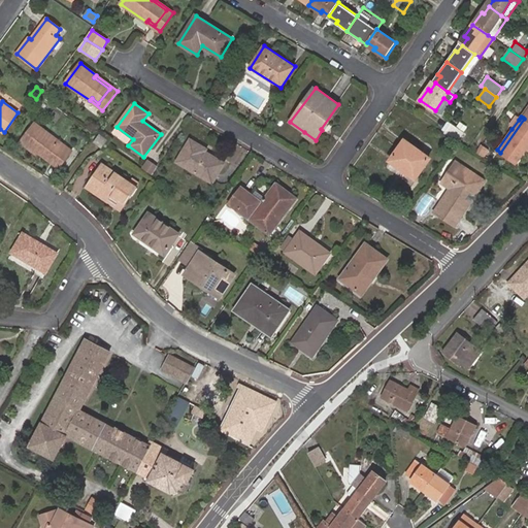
[(512,129),(519,120),(514,117),(507,126),(512,129)]
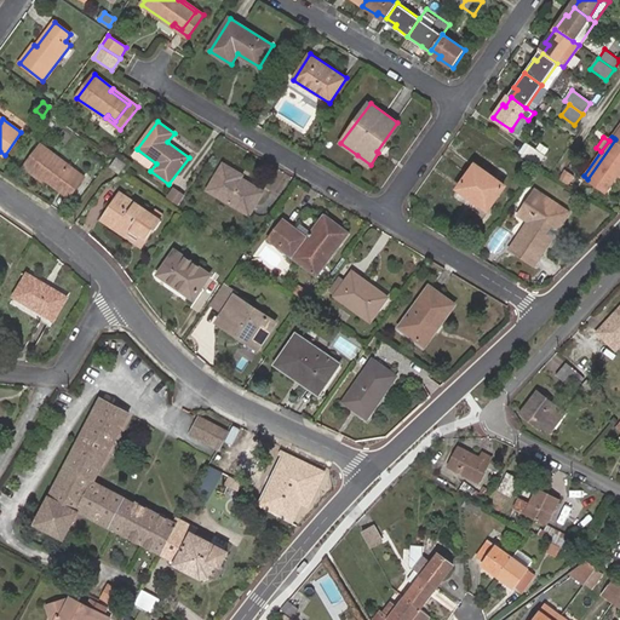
[(619,176),(619,142),(615,139),(587,179),(606,193),(618,176),(619,176)]
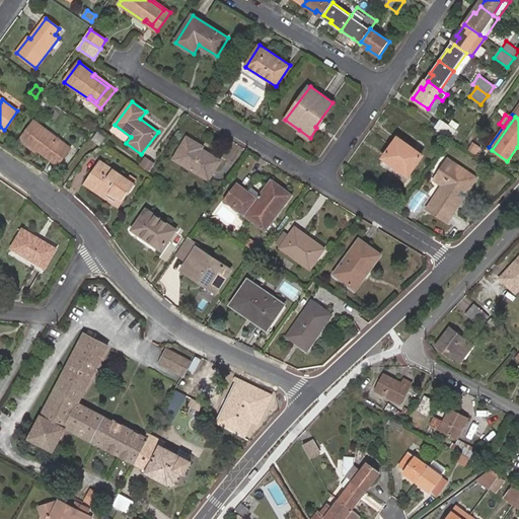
[(456,130),(459,126),(453,122),(450,126),(443,121),(437,131),(448,138),(449,138),(450,138),(456,130)]
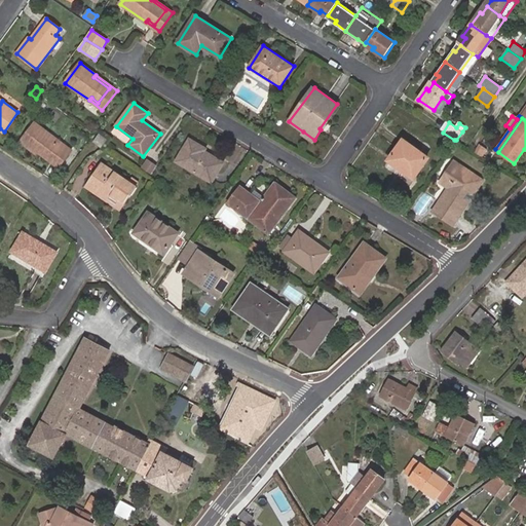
[(57,145),(60,141),(36,123),(21,143),(36,153),(37,151),(59,167),(69,154),(57,145)]
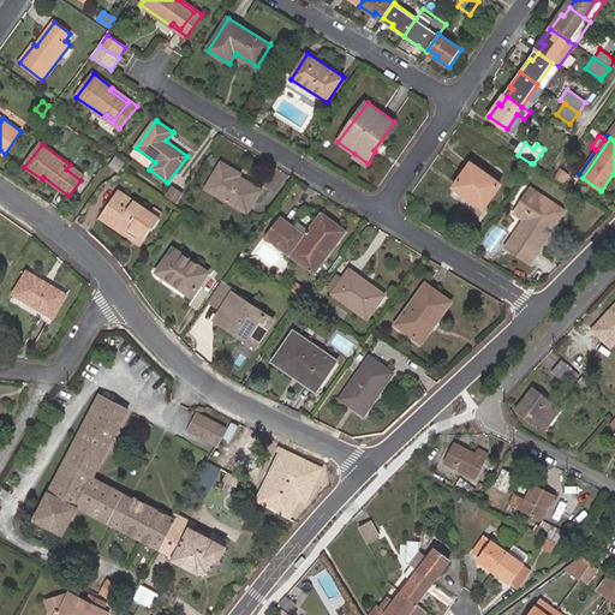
[(365,166),(368,163),(354,154),(352,156),(365,166)]
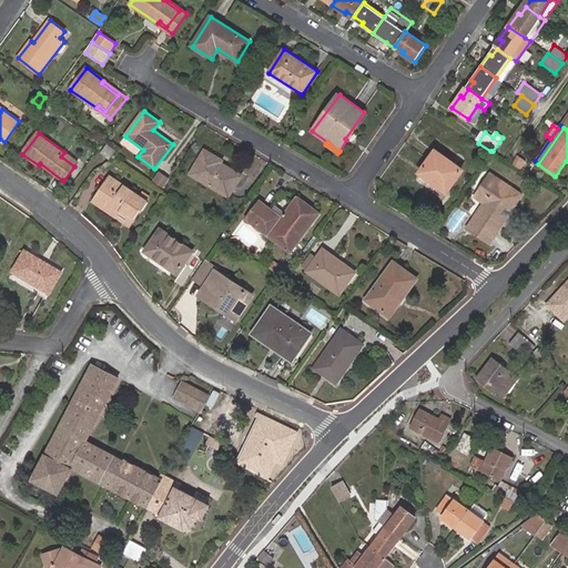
[(117,151),(108,144),(101,153),(110,160),(117,151)]
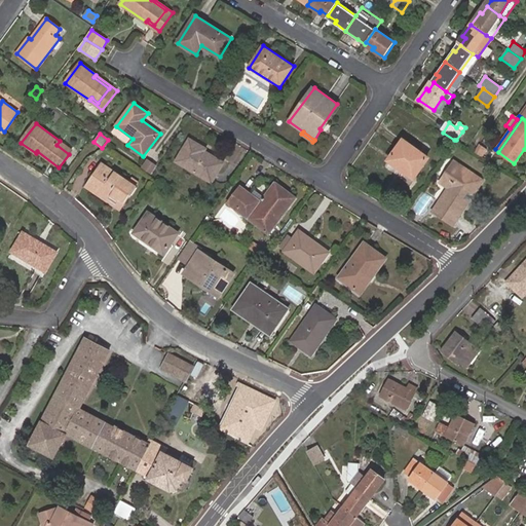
[(207,148),(190,139),(177,162),(213,183),(224,162),(204,151),(207,148)]
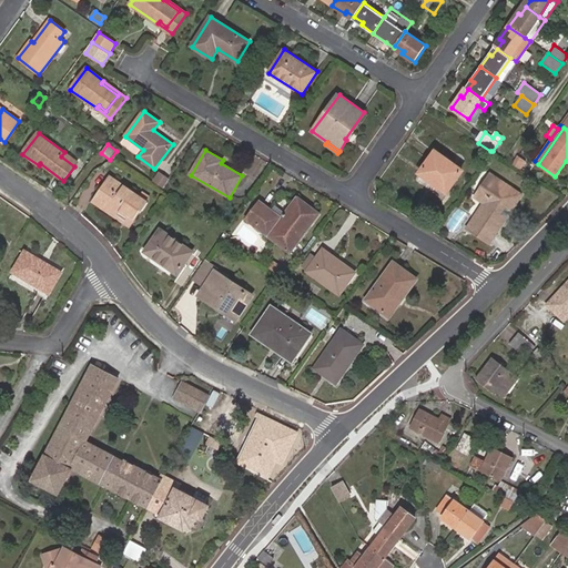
[(446,193),(463,170),(435,150),(418,173),(446,193)]
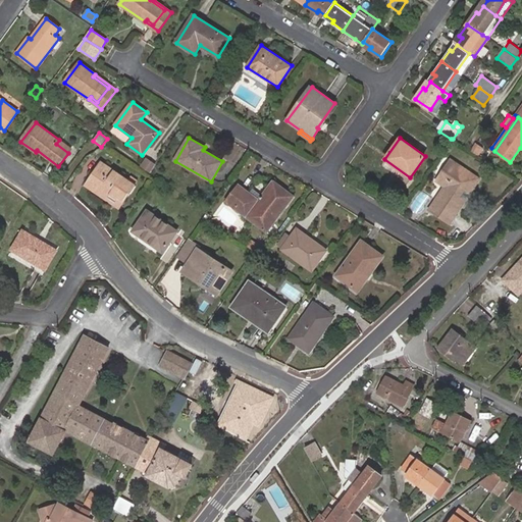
[(71,149),(59,140),(56,144),(68,153),(71,149)]
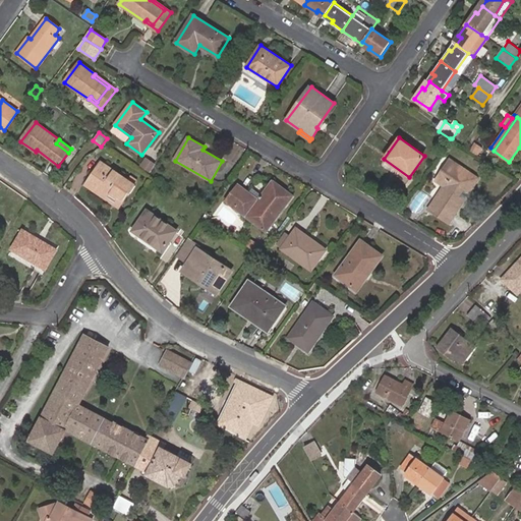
[(469,151),(476,155),(480,148),(474,143),(469,151)]
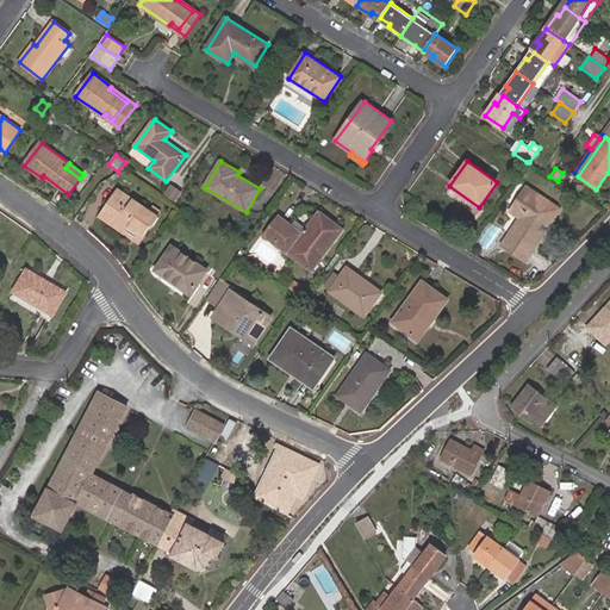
[(526,209),(520,218),(502,246),(526,262),(543,234),(537,230),(543,222),(549,226),(561,209),(527,186),(517,203),(526,209)]
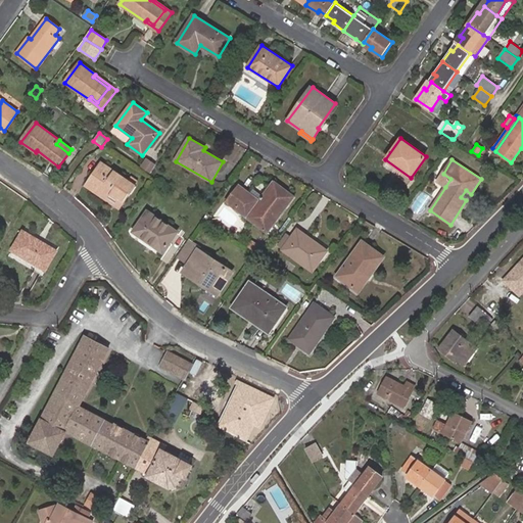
[(130,190),(132,192),(136,186),(102,163),(87,185),(97,192),(100,189),(114,199),(112,202),(119,207),(130,190)]
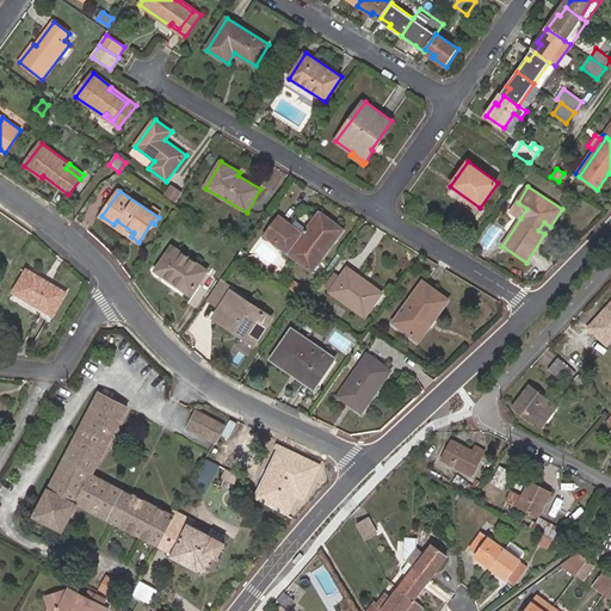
[(511,213),(520,218),(526,209),(518,203),(511,213)]
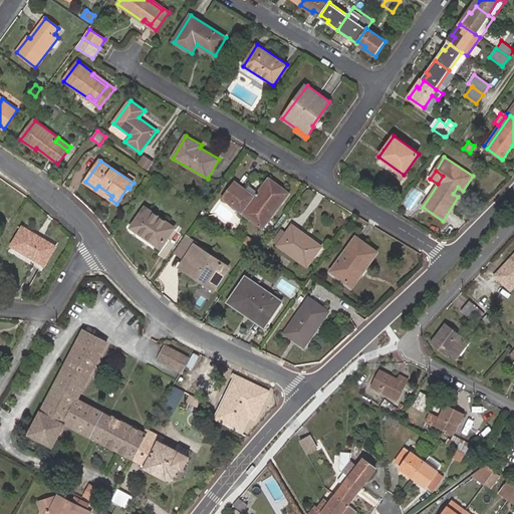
[(255,196),(246,190),(235,182),(222,199),(263,229),(290,194),(269,177),(258,192),(255,196)]
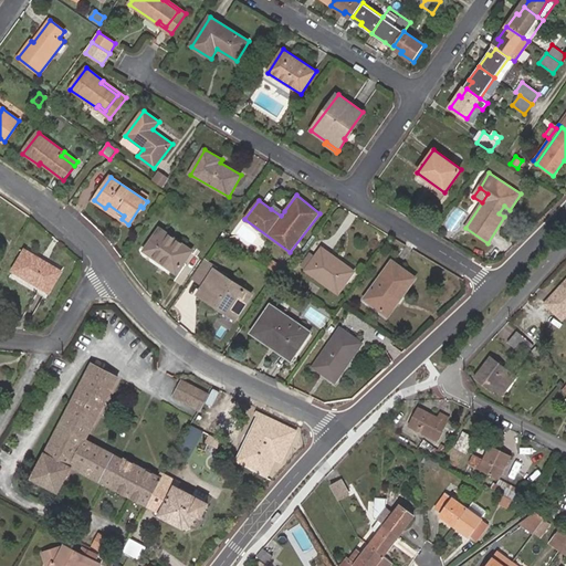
[(108,205),(105,208),(122,219),(124,216),(108,205)]
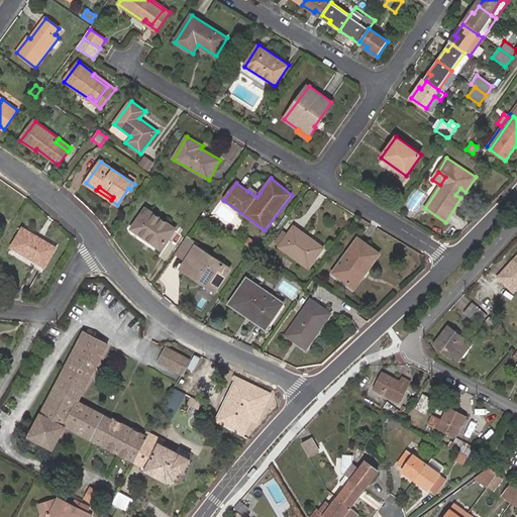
[(250,187),(247,191),(256,197),(260,193),(250,187)]
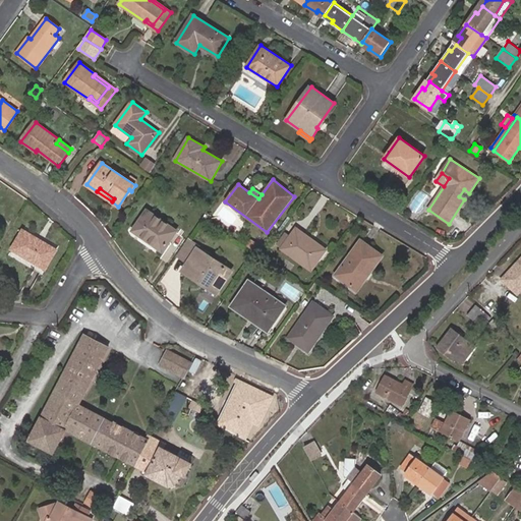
[(121,208),(131,191),(129,189),(118,207),(121,208)]
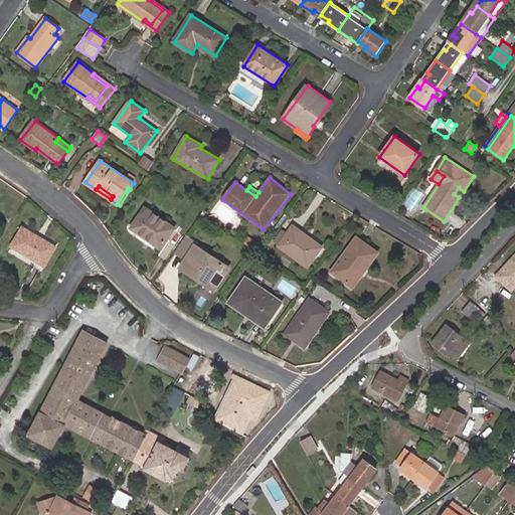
[(161,248),(175,228),(146,208),(132,228),(161,248)]
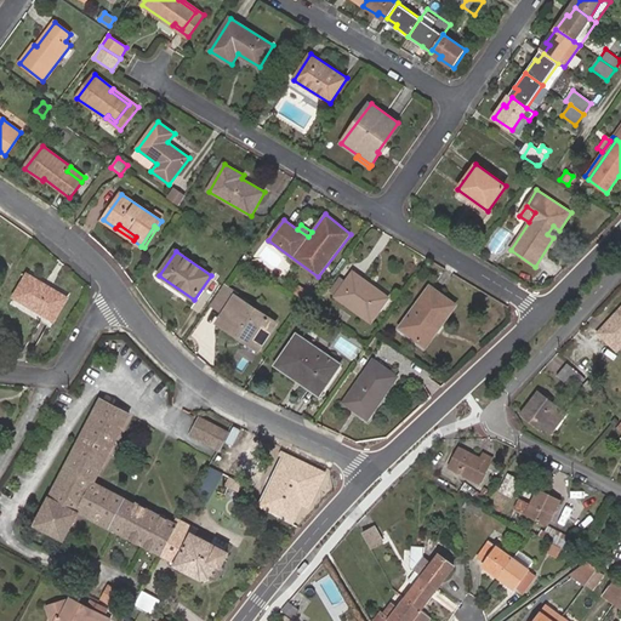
[(371,323),(389,298),(353,272),(336,297),(371,323)]
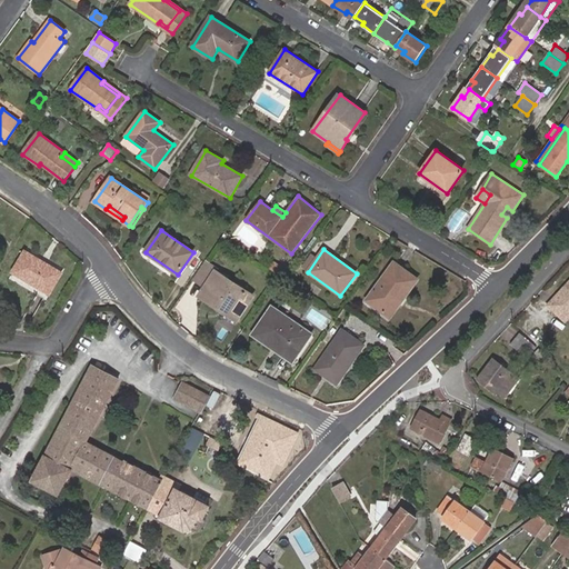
[(50,296),(62,273),(25,251),(12,273),(50,296)]
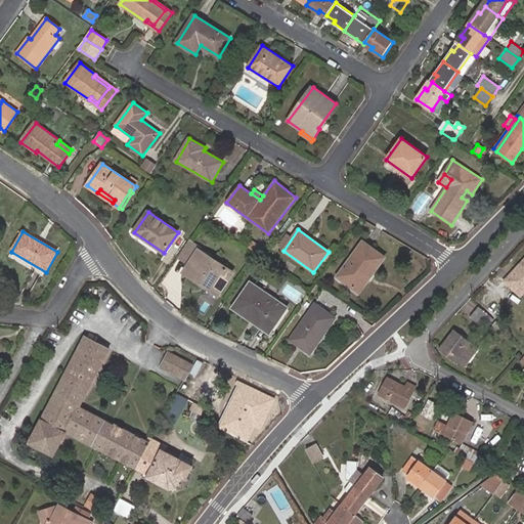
[(367,274),(372,277),(385,258),(363,242),(338,277),(356,290),(367,274)]
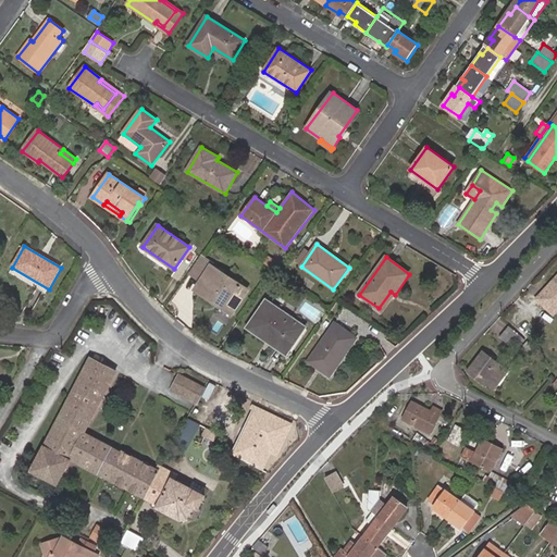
[(222,300),(235,309),(248,291),(212,265),(196,288),(219,304),(222,300)]
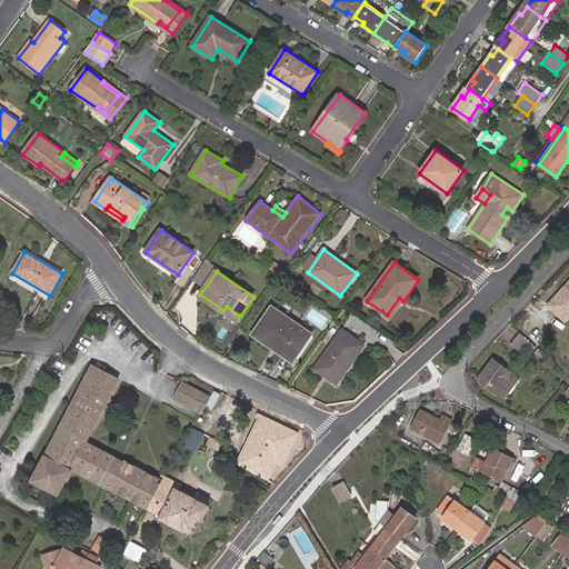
[(568,320),(568,281),(561,290),(563,292),(555,302),(552,300),(546,307),(566,325),(568,320)]
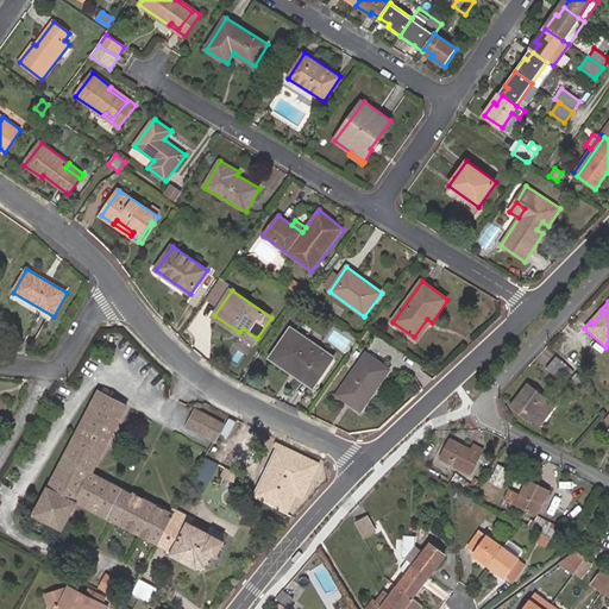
[(601,311),(591,321),(594,324),(603,313),(601,311)]
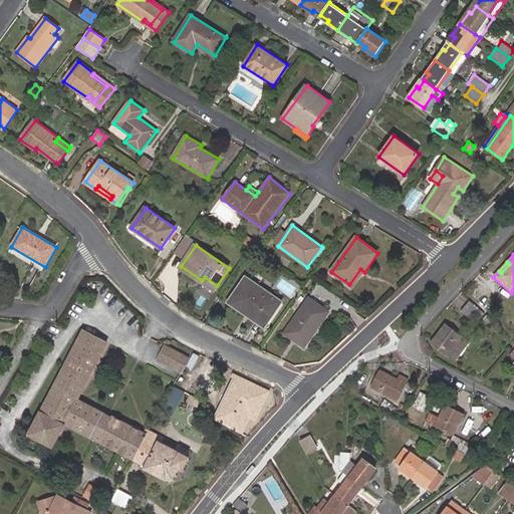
[(353,287),(364,272),(360,269),(349,284),(353,287)]
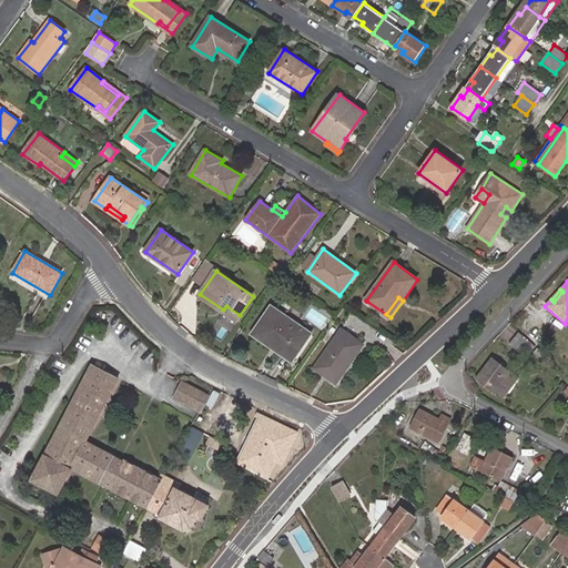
[(236,320),(240,315),(226,306),(223,310),(236,320)]
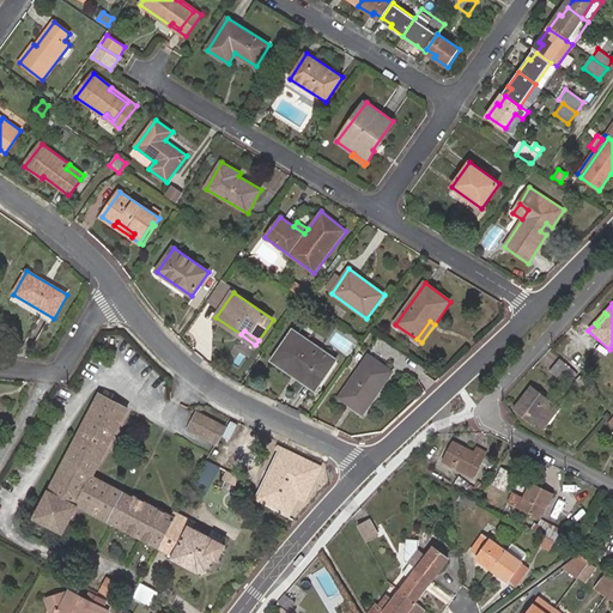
[(299,371),(319,384),(337,360),(295,331),(274,360),(297,376),(299,371)]
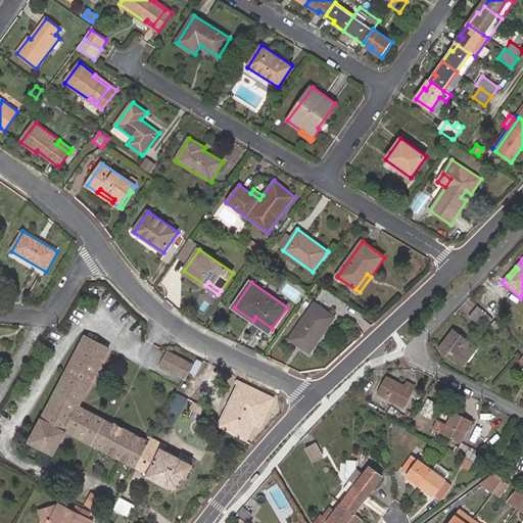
[(310,352),(335,318),(315,303),(290,339),(310,352)]
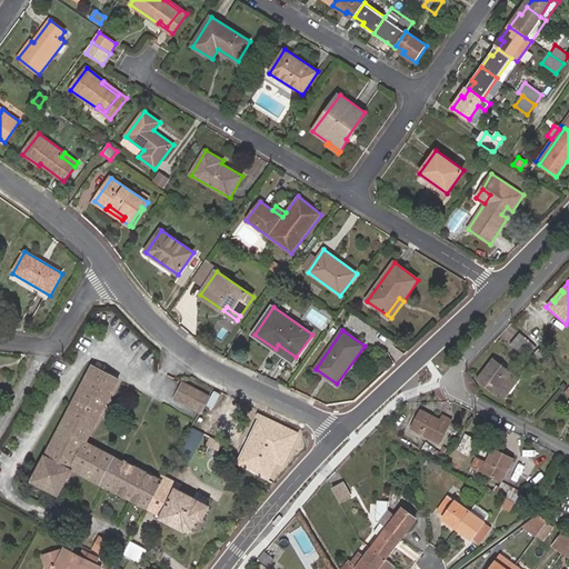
[(329,332),(323,340),(329,343),(333,336),(329,332)]
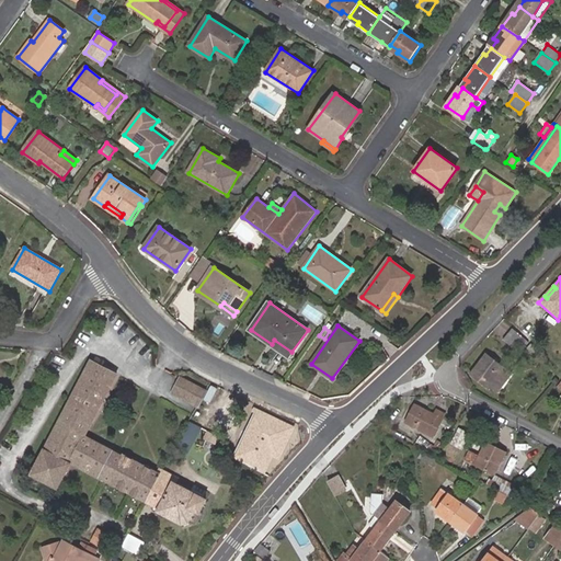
[(519,353),(529,342),(513,329),(504,340),(519,353)]
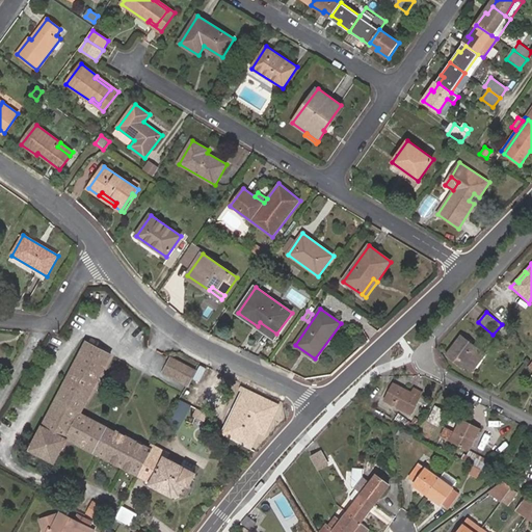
[(274,338),(276,334),(260,322),(258,326),(274,338)]
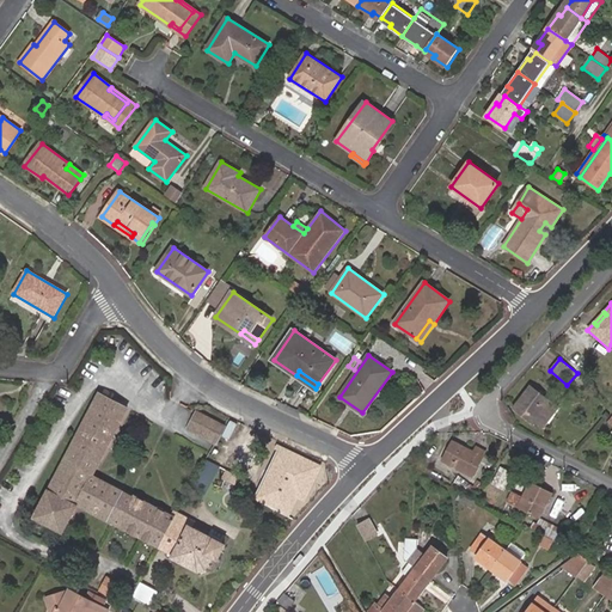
[(587,381),(582,377),(577,381),(583,386),(587,381)]
